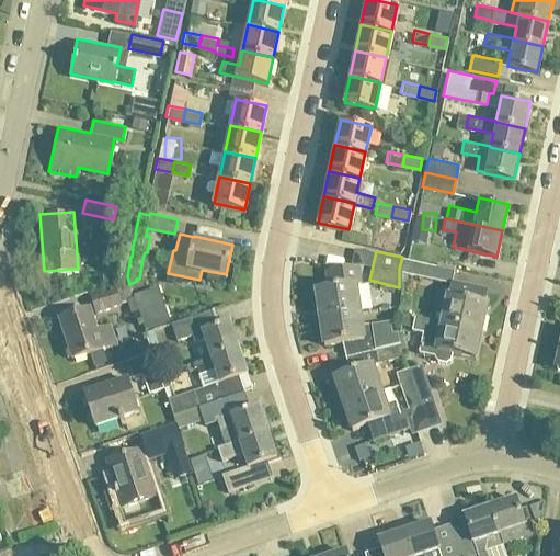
[(402,257),(399,269),(450,281),(448,293),(447,293),(441,320),(441,321),(454,324),(482,330),(488,303),(483,302),(487,286),(452,279),(454,269),(402,257)]
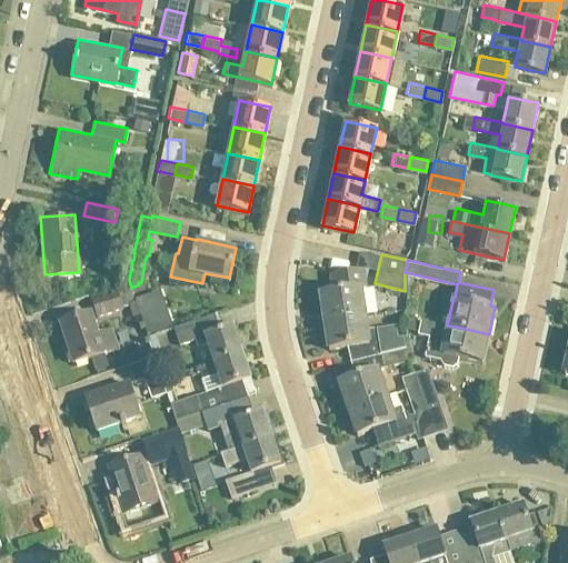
[(361,269),(331,273),(334,290),(320,291),(325,319),(365,312),(360,287),(365,285),(361,269)]
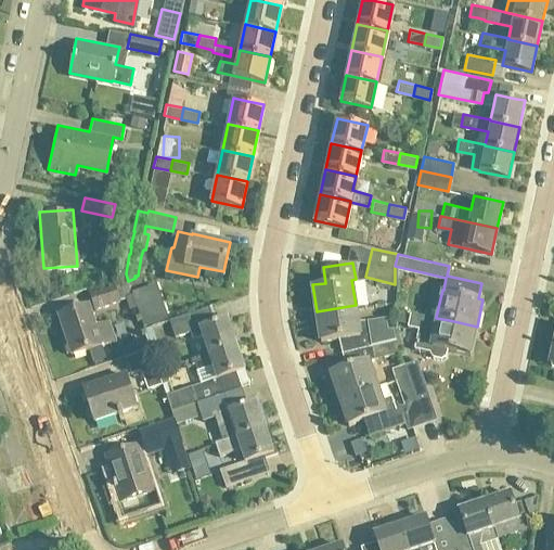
[(120,296),(119,296),(125,294),(129,306),(136,304),(131,291),(126,277),(114,281),(114,279),(88,288),(93,306),(120,296)]
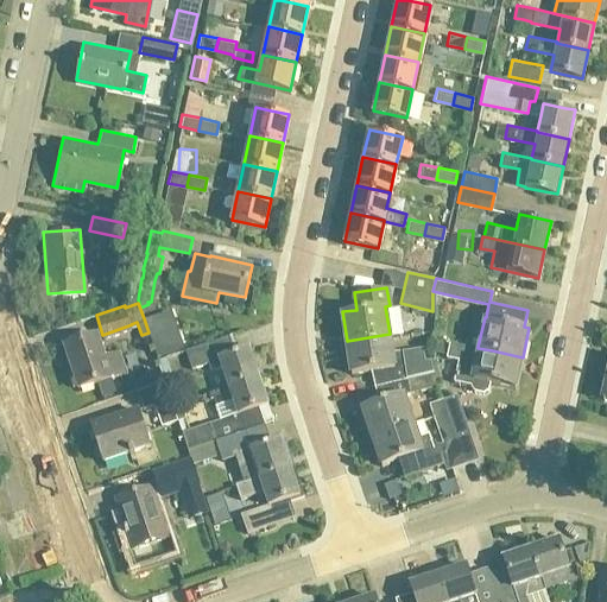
[(158,355),(176,349),(163,310),(145,316),(158,355)]
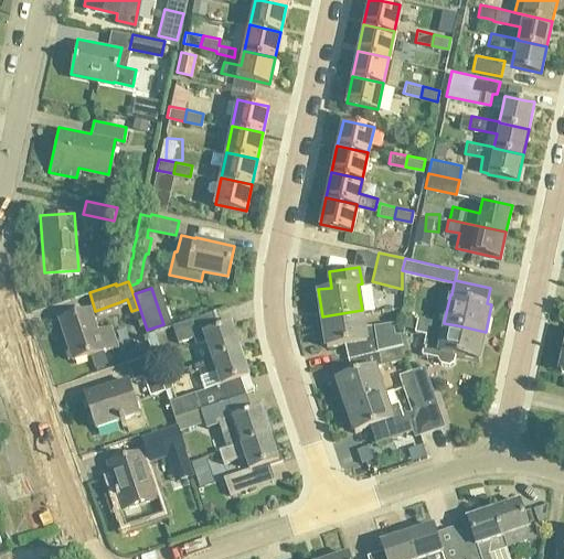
[(73,358),(116,344),(109,324),(96,329),(89,308),(60,318),(73,358)]
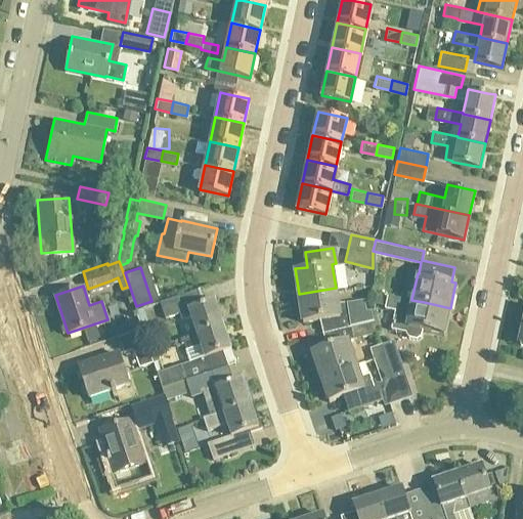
[(336,288),(299,294),(303,319),(319,317),(322,331),(349,323),(371,318),(368,309),(363,310),(361,298),(346,301),(346,300),(338,301),(336,288)]
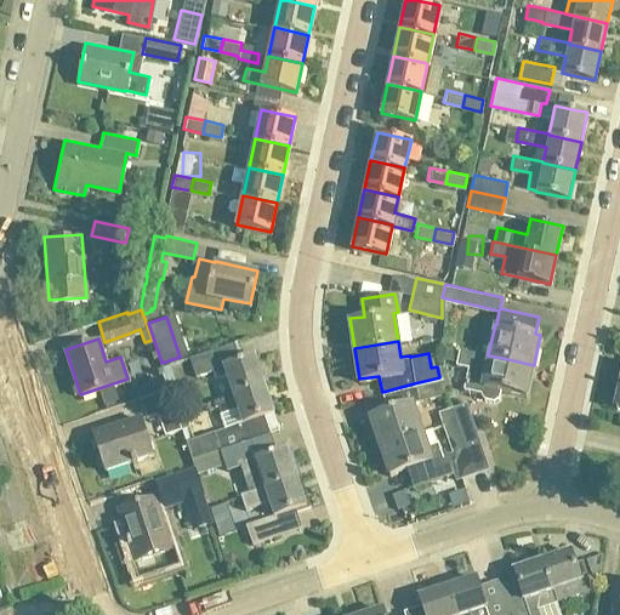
[(254,354),(235,360),(229,342),(189,356),(195,374),(212,369),(215,375),(226,371),(233,392),(263,382),(254,354)]
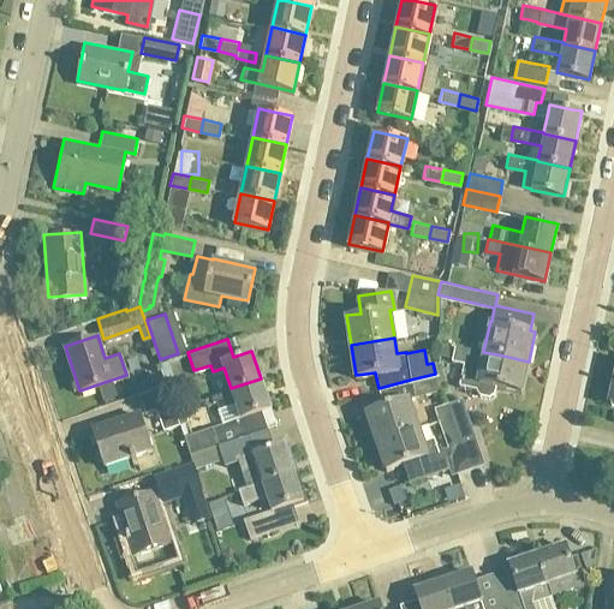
[(498,354),(483,352),(483,351),(452,344),(448,358),(460,362),(455,383),(472,387),(476,393),(489,395),(494,392),(496,384),(522,390),(529,362),(498,354)]
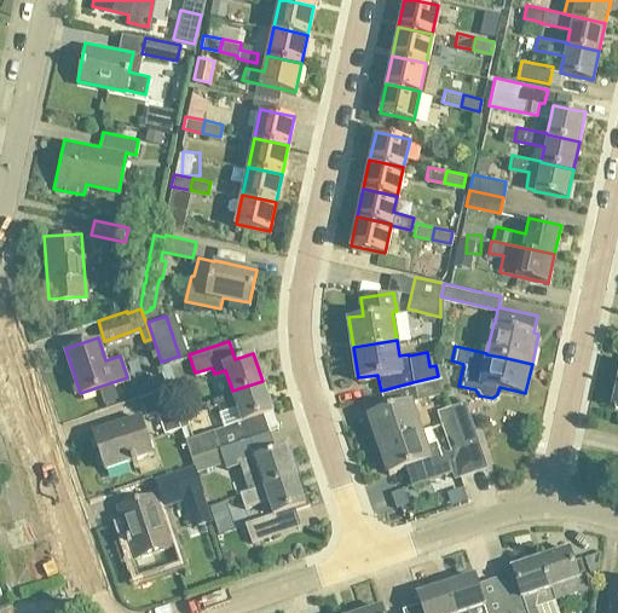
[(438,376),(413,382),(416,398),(445,389),(442,375),(438,376)]
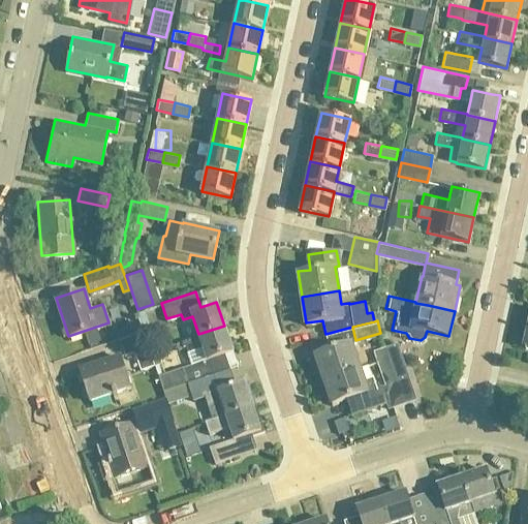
[(188,381),(212,373),(207,358),(233,349),(224,326),(198,334),(181,340),(182,345),(185,344),(191,363),(157,375),(163,391),(188,381)]
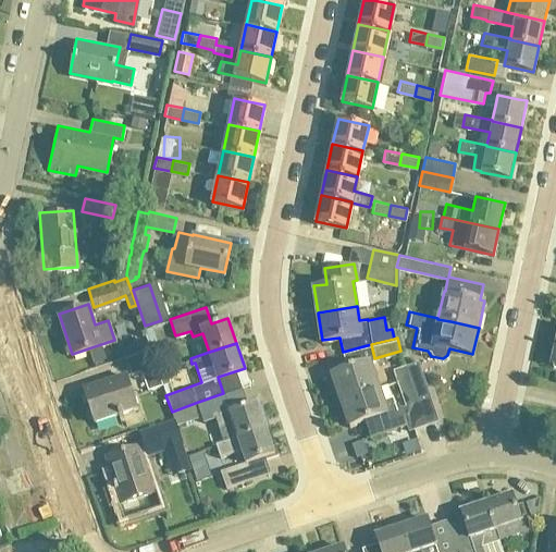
[(141,368),(147,387),(162,382),(150,347),(125,356),(131,372),(141,368)]
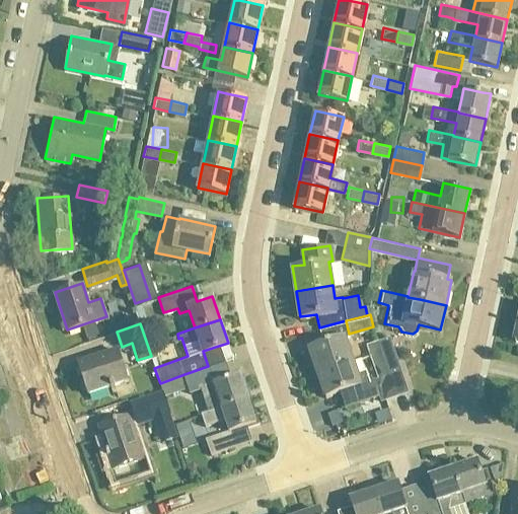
[(309,347),(317,371),(352,360),(344,335),(309,347)]
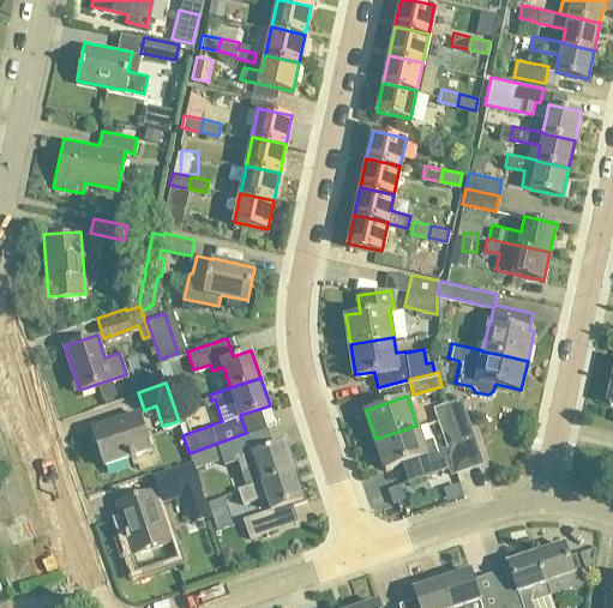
[(461,396),(446,401),(461,441),(474,437),(461,396)]
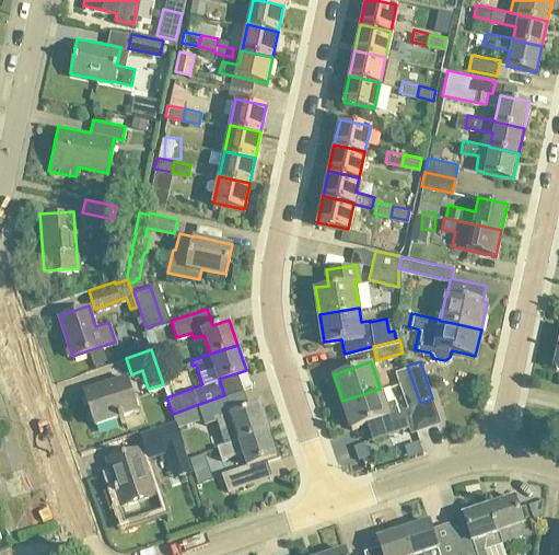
[(407,407),(420,403),(407,366),(395,370),(407,407)]
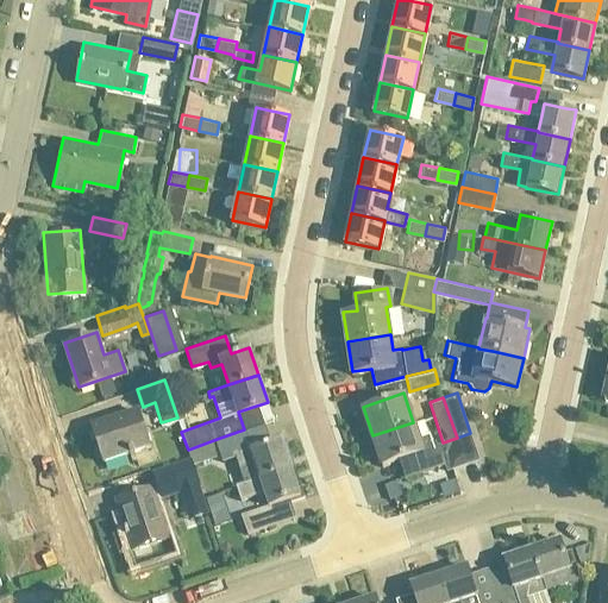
[(137,407),(91,424),(102,460),(150,444),(137,407)]
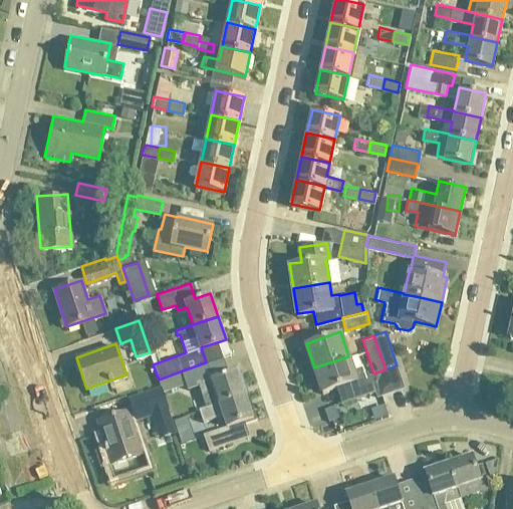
[(352,367),(348,356),(314,367),(322,392),(337,387),(342,401),(374,390),(369,373),(365,374),(361,364),(352,367)]
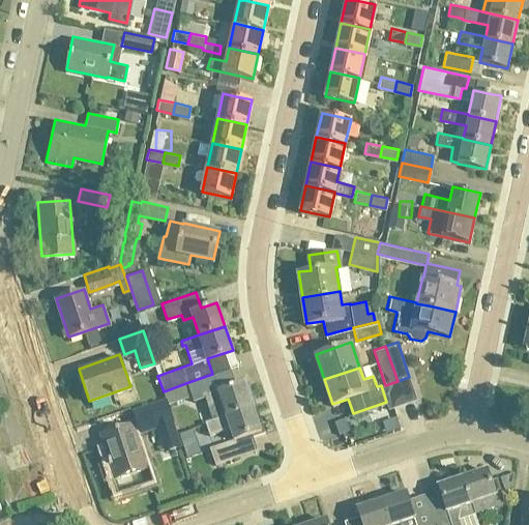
[(217,390),(212,374),(188,382),(194,399),(217,391),(217,390)]
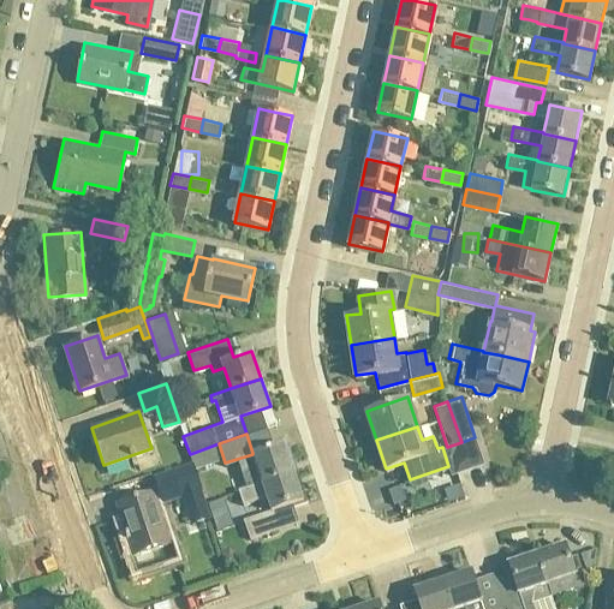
[(252,454),(262,481),(292,470),(282,443),(273,446),(252,453),(252,454)]
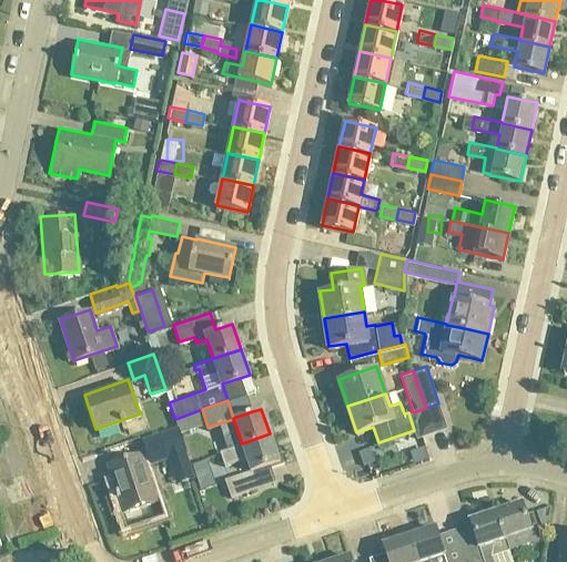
[(449,412),(424,414),(425,432),(451,431),(449,412)]
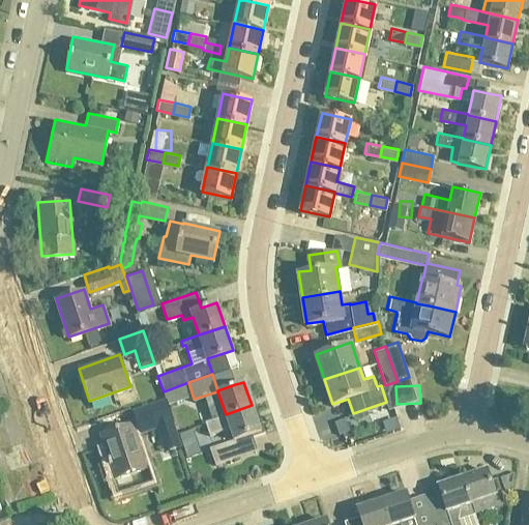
[(173,420),(168,403),(166,397),(131,408),(140,432),(173,420)]
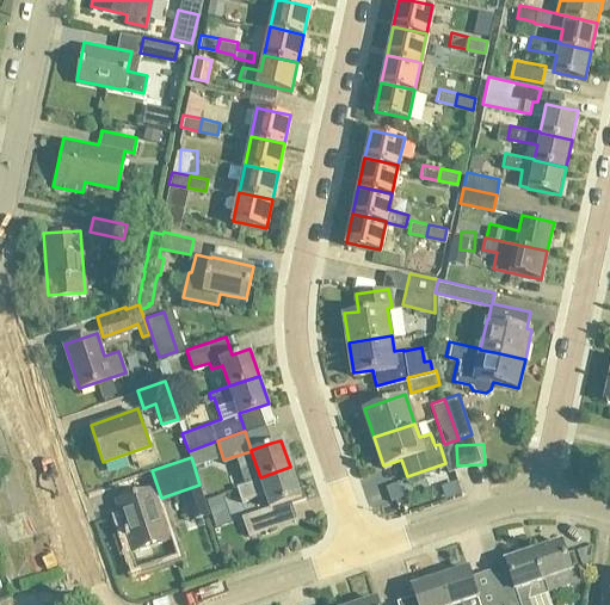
[(297,477),(294,479),(290,467),(260,477),(236,486),(241,500),(265,492),(269,505),(270,506),(288,500),(288,502),(303,497),(297,477)]
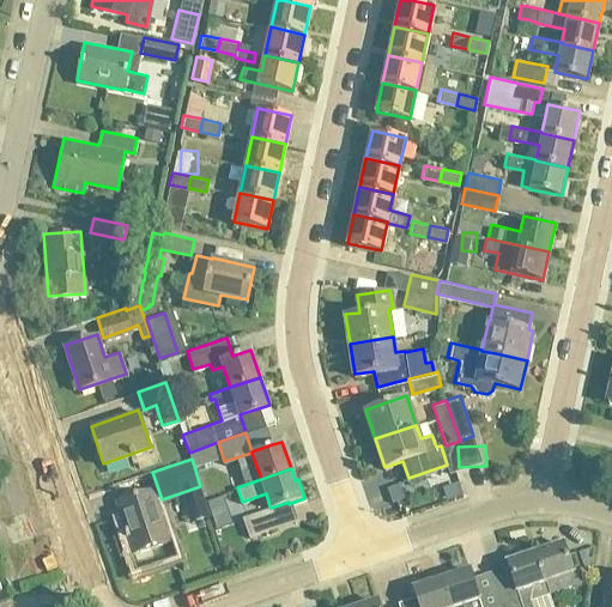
[(168,539),(152,489),(116,501),(132,551),(168,539)]
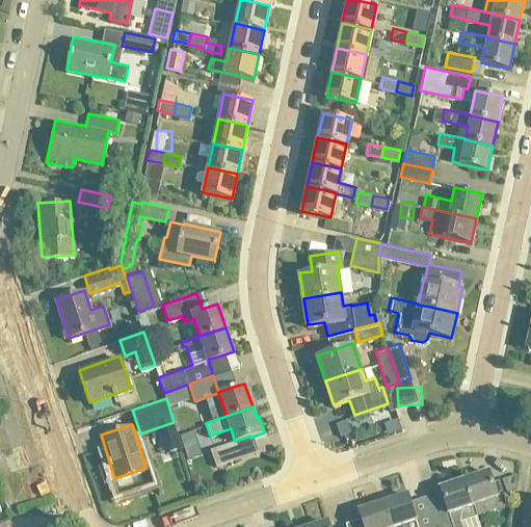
[(240,456),(235,441),(234,440),(210,448),(216,465),(240,456)]
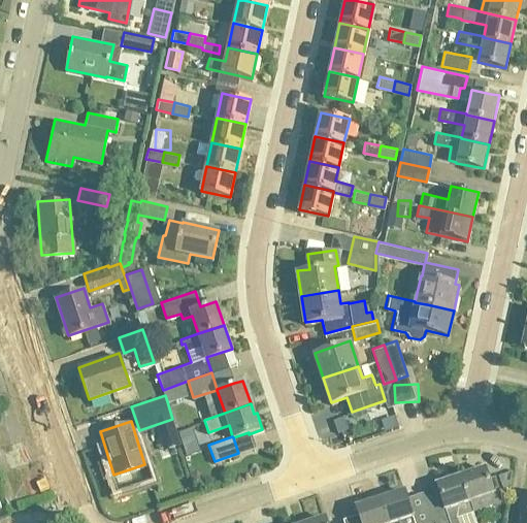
[(460,474),(469,500),(493,492),(485,465),(460,474)]
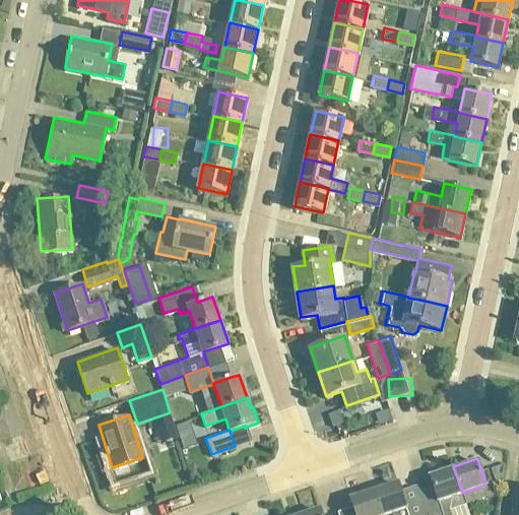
[(453,496),(462,493),(453,466),(430,474),(437,496),(423,501),(427,514),(450,514),(448,505),(453,504),(454,501),(453,496)]
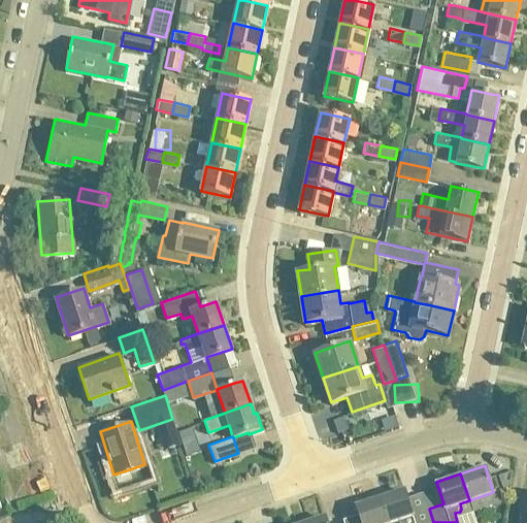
[(433,522),(429,509),(412,514),(403,488),(381,496),(389,522),(433,522)]
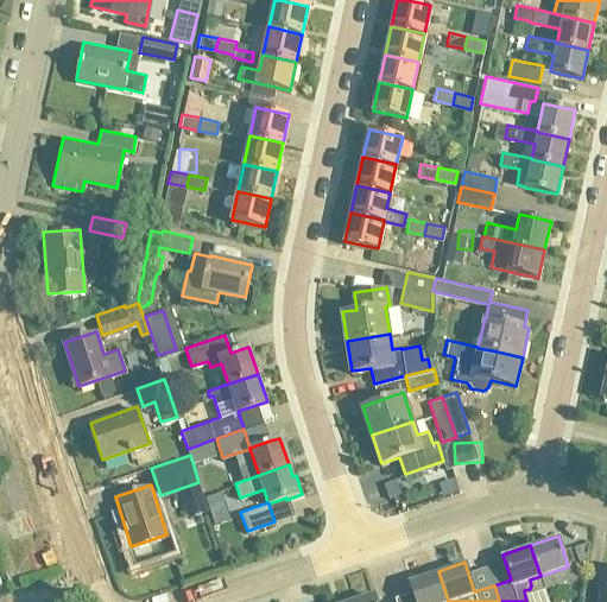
[(448,601),(438,571),(410,581),(416,601),(448,601)]
